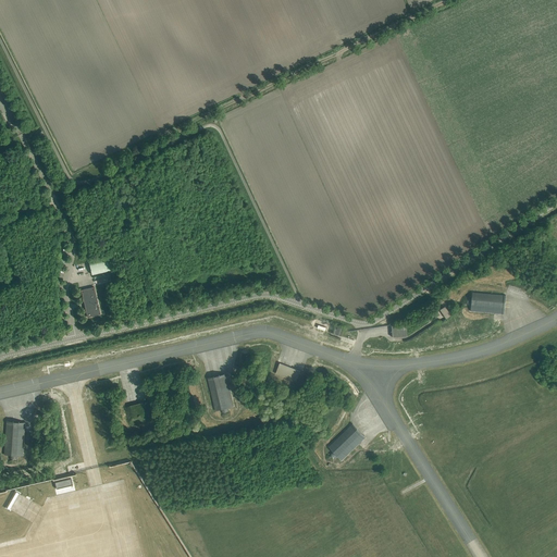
[(89,263),(91,274),(113,270),(110,258),(89,263)]
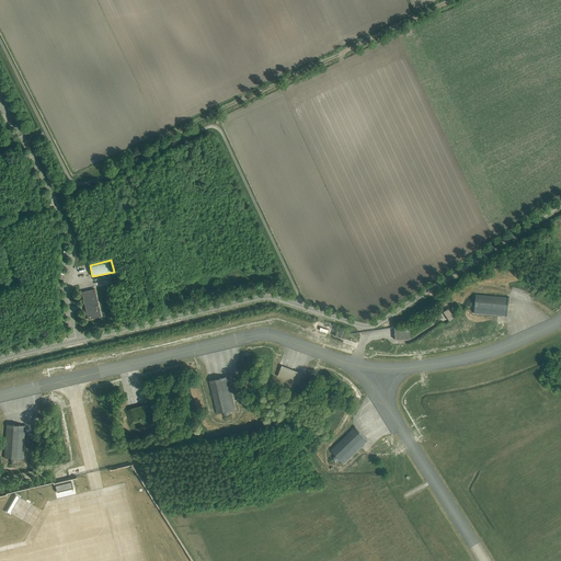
[(94,289),(81,293),(88,320),(101,317),(94,289)]
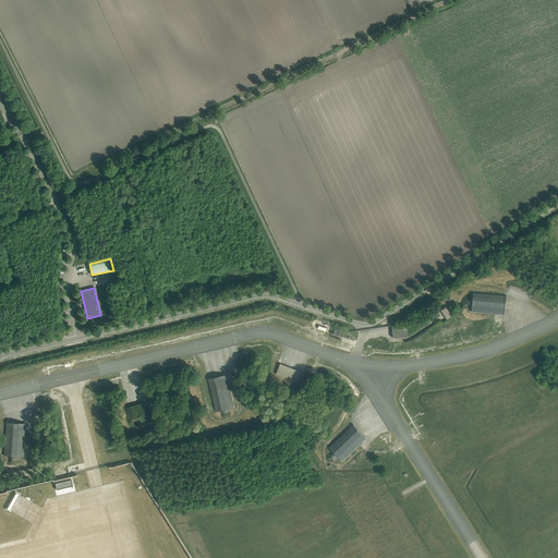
[(469,306),(472,306),(471,312),(505,315),(507,295),(473,292),(473,298),(469,298),(469,306)]
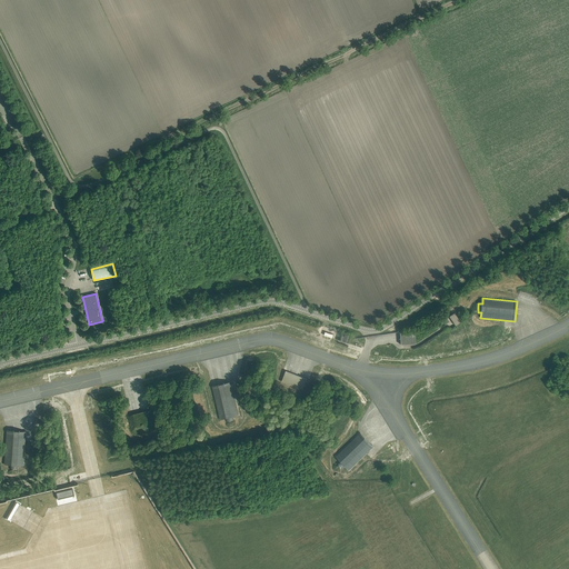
[(461,322),(455,313),(450,317),(456,326),(461,322)]
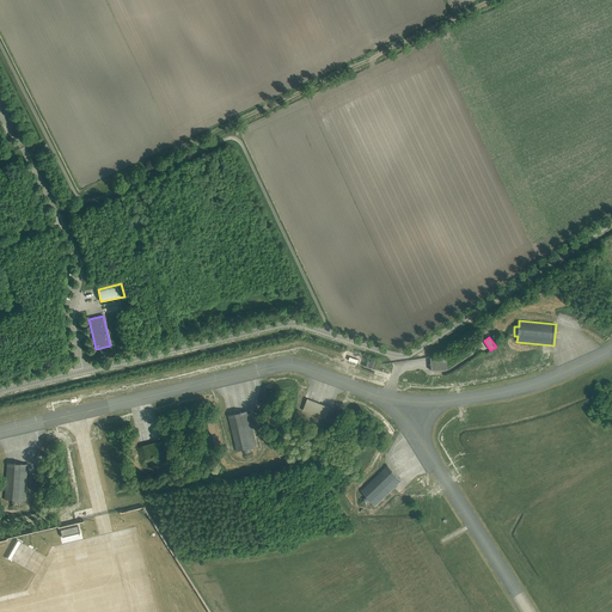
[(432,371),(433,371),(447,369),(447,356),(432,357),(432,356),(430,356),(432,371)]
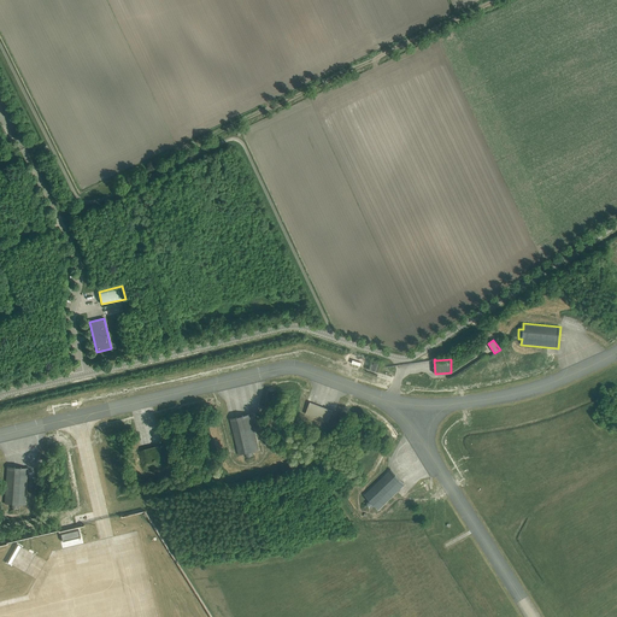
[(305,413),(328,423),(333,411),(310,401),(305,413)]
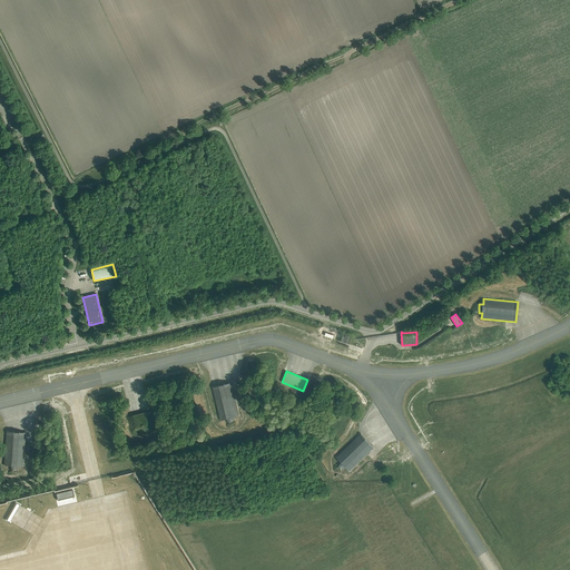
[(219,420),(225,419),(226,423),(234,421),(234,418),(239,416),(234,392),(232,382),(213,386),(219,420)]
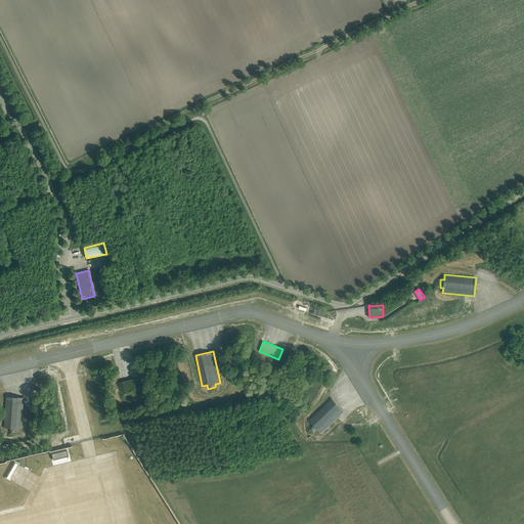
[(3,428),(8,428),(8,432),(16,432),(16,429),(22,429),(24,397),(6,396),(3,428)]
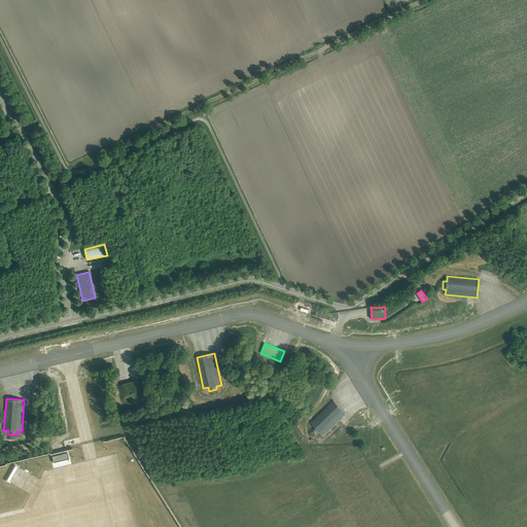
[(314,426),(312,428),(317,434),(319,432),(323,435),(346,414),(334,400),(311,422),(314,426)]
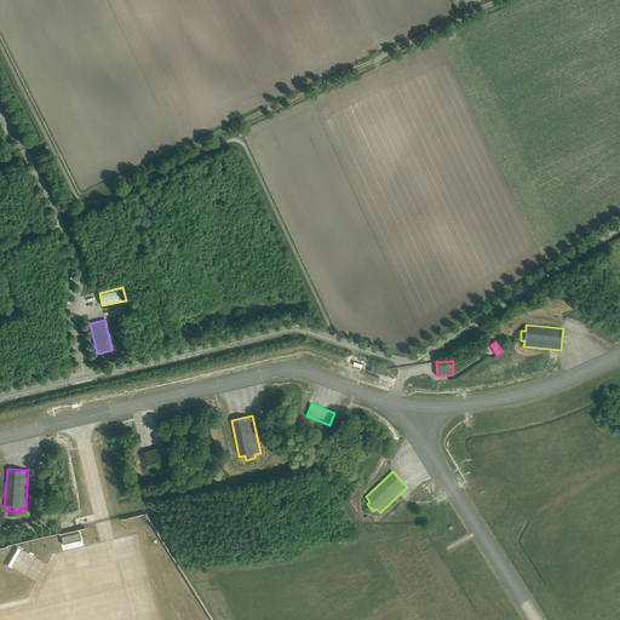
[(63,544),(65,544),(68,543),(70,543),(73,541),(75,541),(78,540),(80,540),(81,540),(79,533),(61,537),(63,544)]
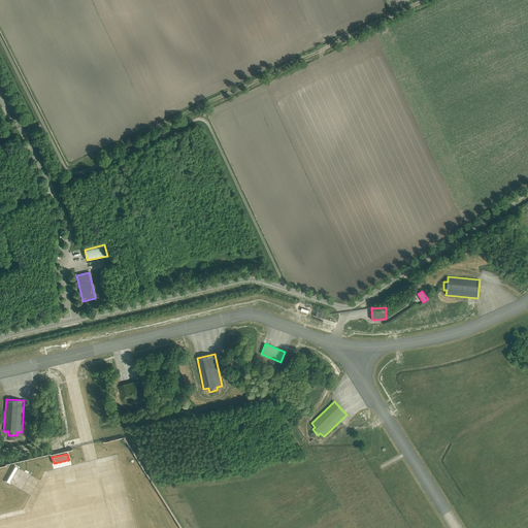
All buildings are outlined.
